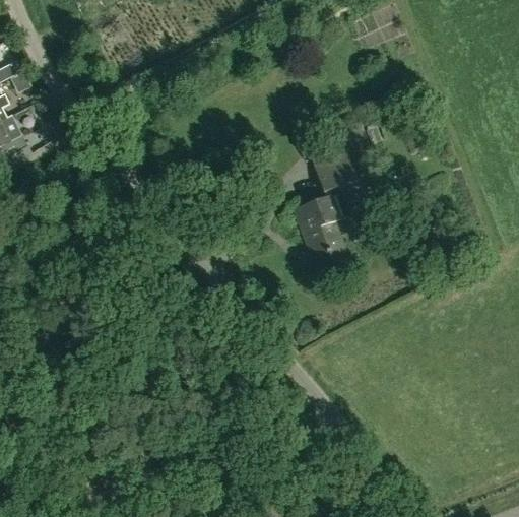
[(0,81),(14,81),(13,68),(22,68),(21,53),(0,53),(0,81)]
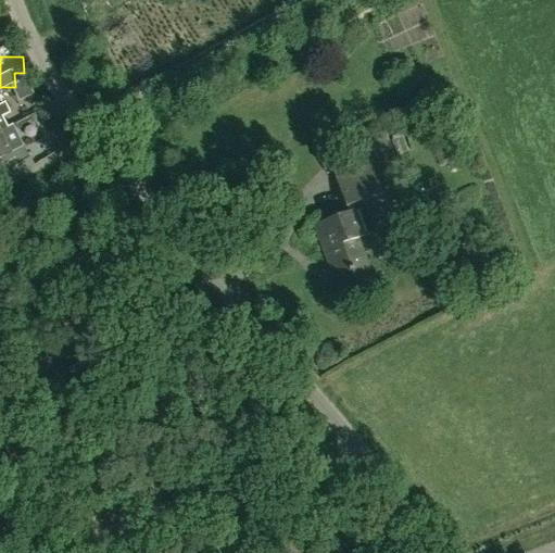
[(0,128),(7,125),(1,114),(9,110),(3,100),(1,101),(0,98),(0,128)]
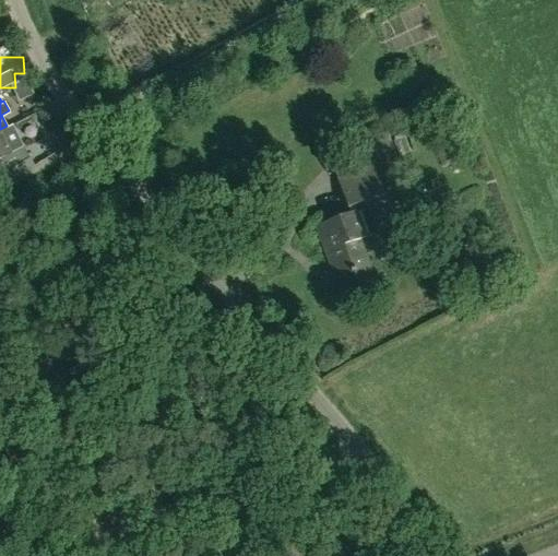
[(28,156),(12,122),(7,126),(0,129),(0,161),(4,170),(28,156)]
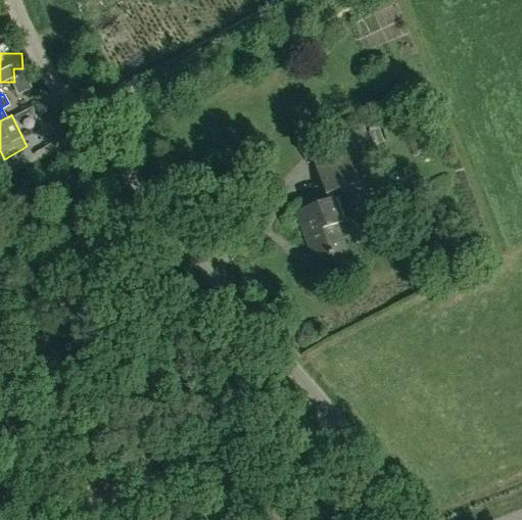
[(324,192),(361,178),(348,145),(312,158),(324,192)]
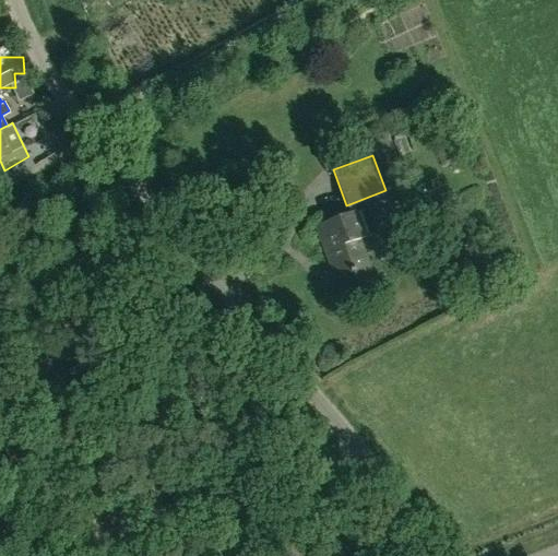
[(341,295),(376,282),(359,235),(369,232),(360,206),(315,223),(341,295)]
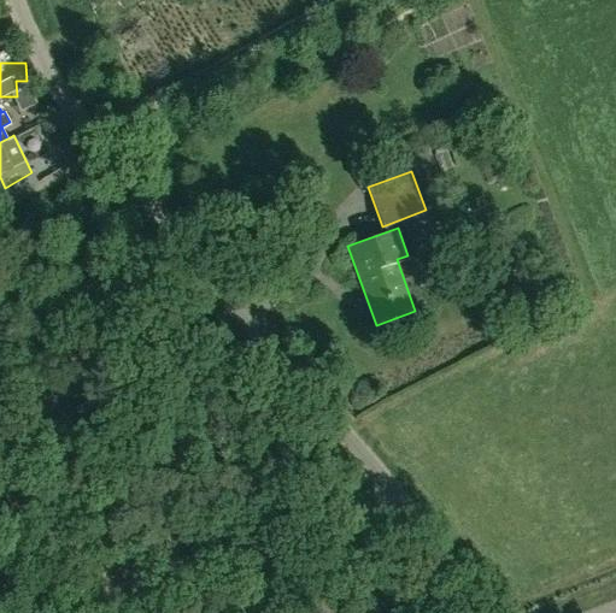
[(429,269),(416,275),(422,292),(435,286),(429,269)]
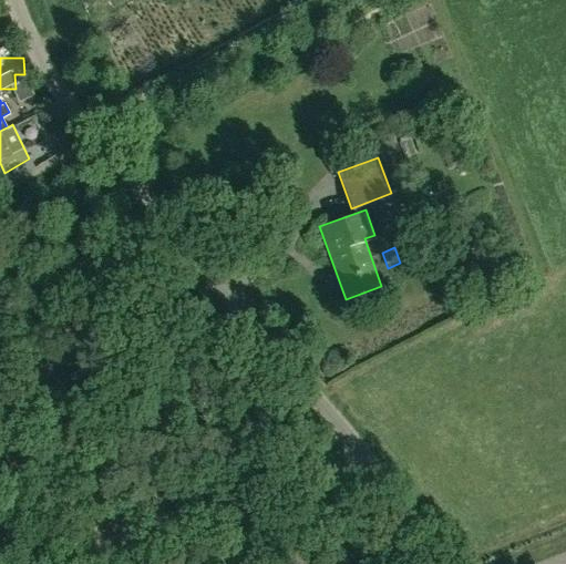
All buildings are outlined.
